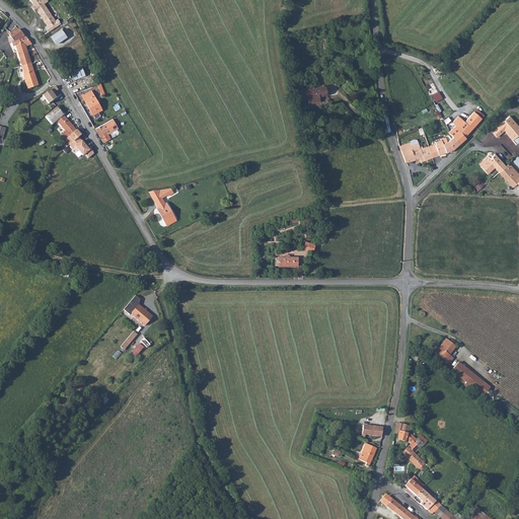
[(29,0),(33,5),(30,7),(33,12),(36,10),(47,25),(45,27),(48,32),(61,24),(57,19),(55,20),(52,16),(46,7),(44,4),(47,1),(46,0),(29,0)]
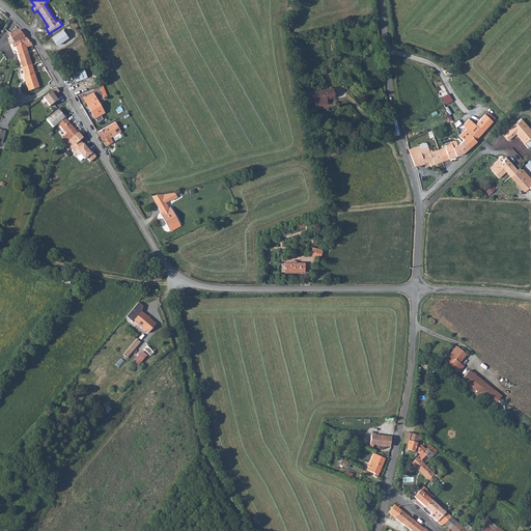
[(50,6),(47,7),(53,17),(56,15),(50,6)]
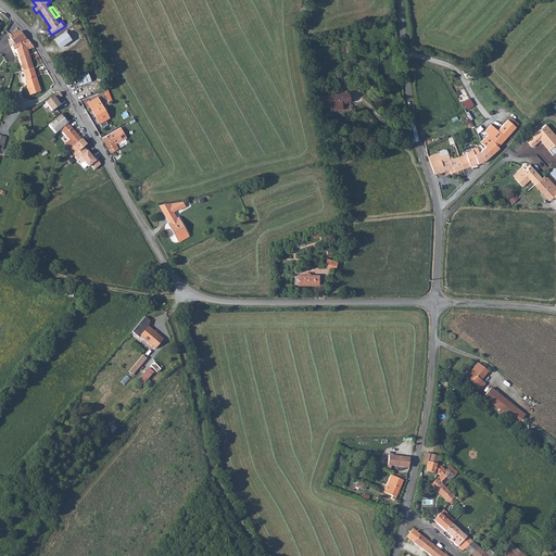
[(9,37),(14,43),(15,43),(24,39),(22,36),(20,32),(9,37)]
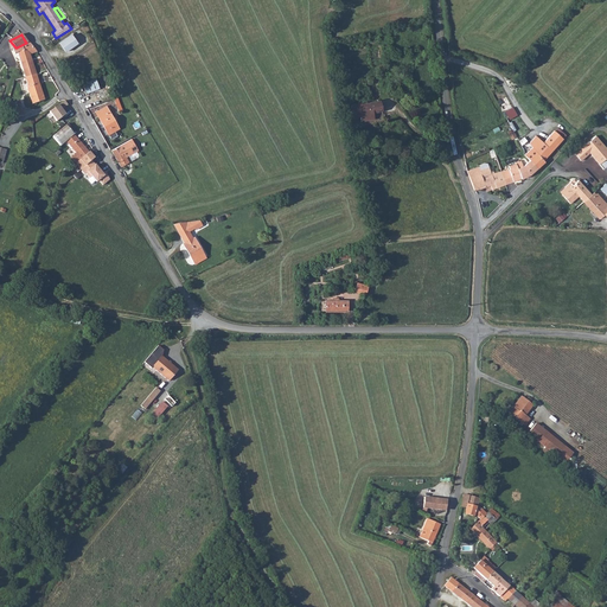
[(70,34),(58,44),(64,51),(76,43),(70,34)]
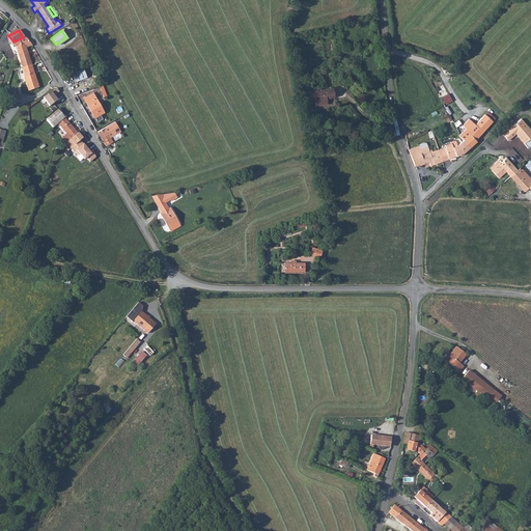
[(14,42),(10,43),(11,47),(16,46),(22,67),(31,65),(25,46),(30,44),(24,36),(23,37),(15,42),(14,42)]
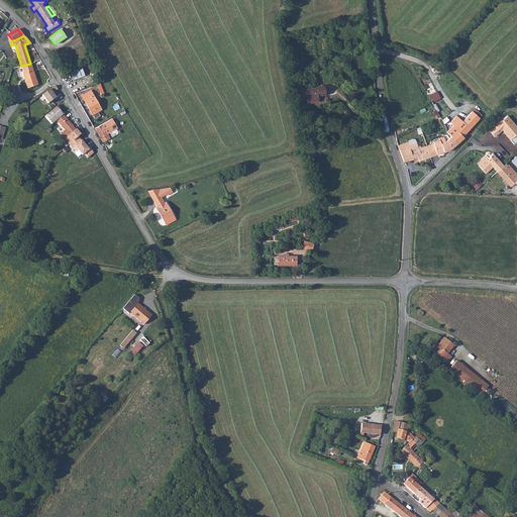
[(21,66),(24,74),(22,75),(27,89),(37,85),(30,64),(21,66)]
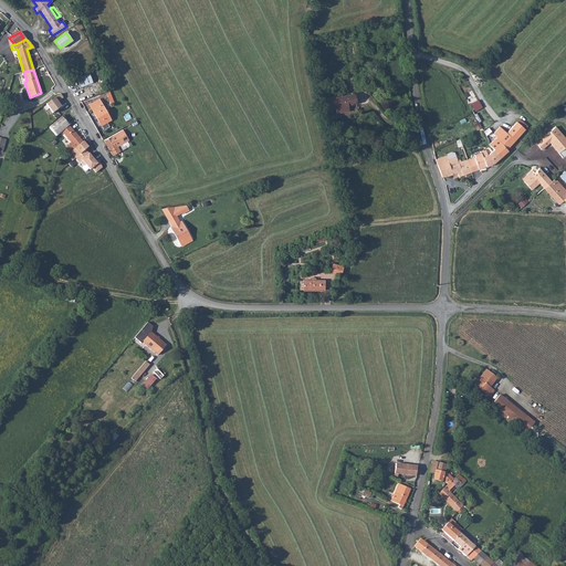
[(76,77),(81,87),(93,83),(90,73),(76,77)]
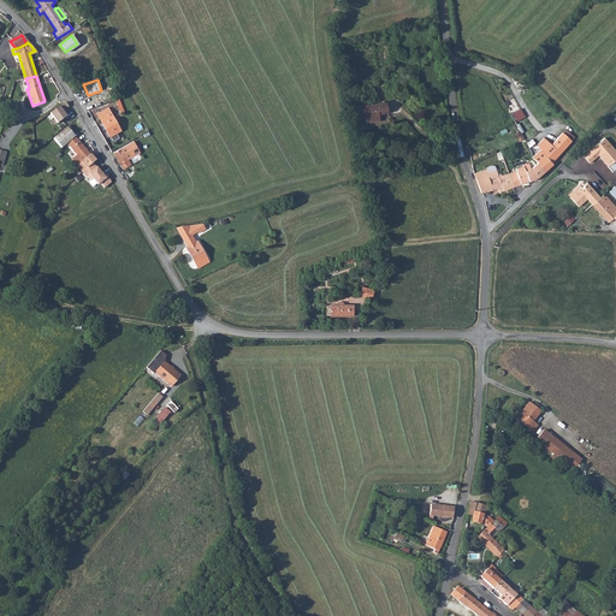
[(65,101),(49,112),(57,123),(66,117),(64,111),(69,107),(65,101)]
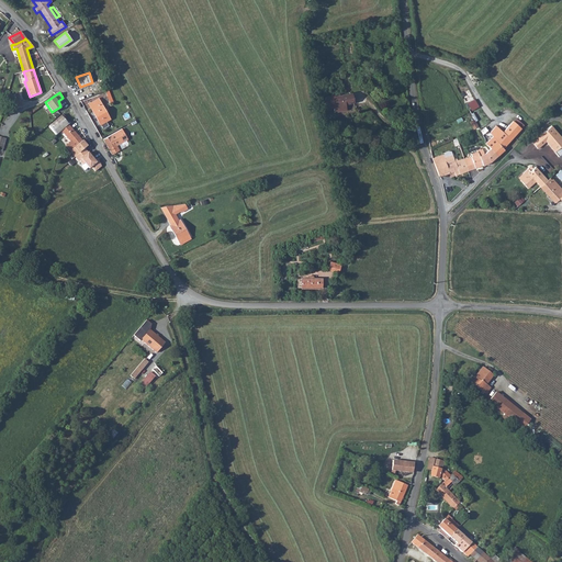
[(334,94),(326,97),(329,109),(334,108),(335,111),(346,109),(345,103),(353,101),(351,92),(335,97),(334,94)]
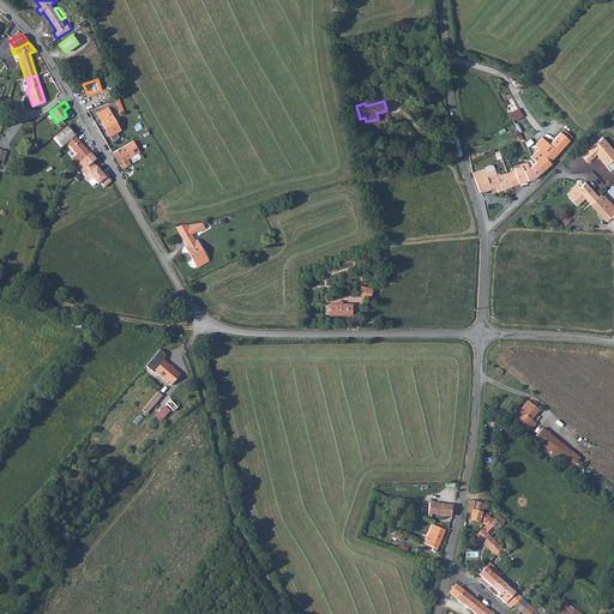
[(12,107),(17,119),(24,116),(19,104),(12,107)]
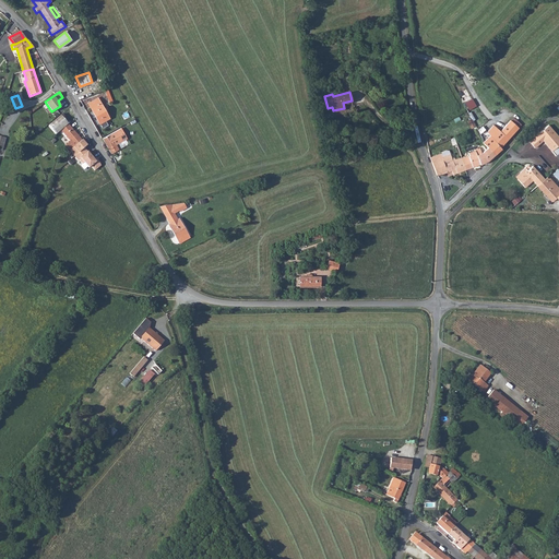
[(98,99),(90,104),(99,125),(109,118),(98,99)]
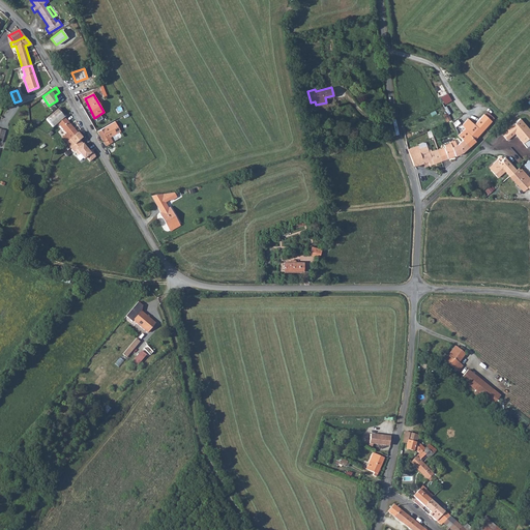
[(49,123),(51,125),(53,127),(57,123),(64,117),(57,110),(46,120),(49,123)]
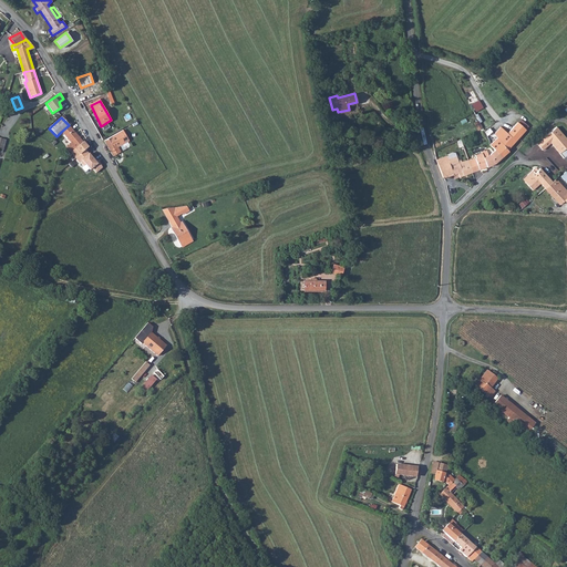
[(494,134),(497,138),(501,142),(507,150),(526,130),(518,122),(507,134),(501,127),(494,134)]
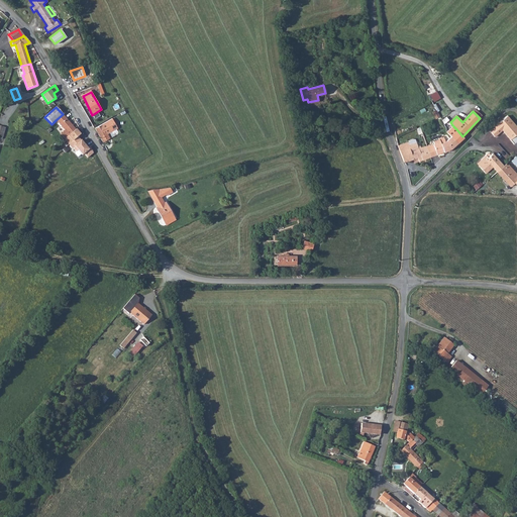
[(56,120),(65,130),(60,134),(64,138),(75,129),(63,114),(56,120)]
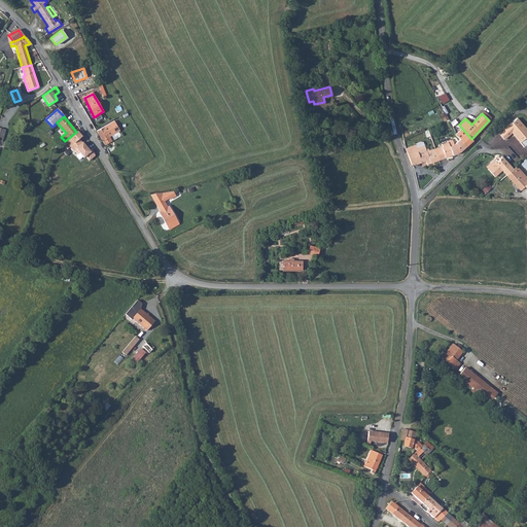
[(520,142),(526,135),(526,129),(517,118),(499,134),(504,139),(512,133),(520,142)]
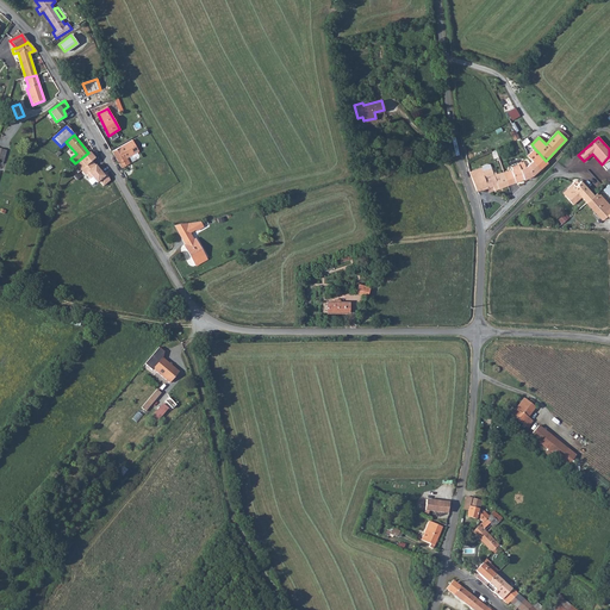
[(132,139),(113,153),(122,168),(130,163),(128,157),(138,151),(135,142),(132,139)]
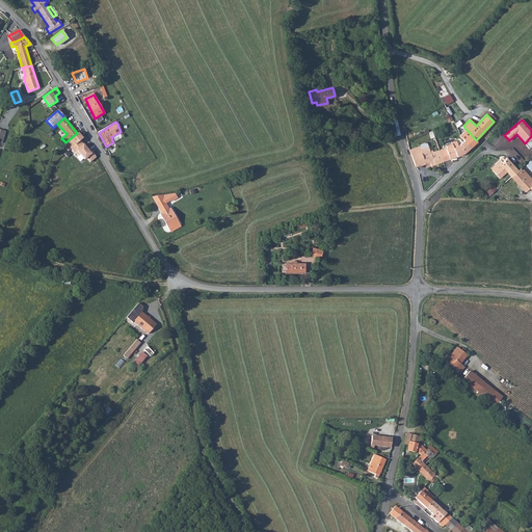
[(467,130),(459,136),(464,141),(470,148),(477,141),(476,140),(470,133),(467,130)]
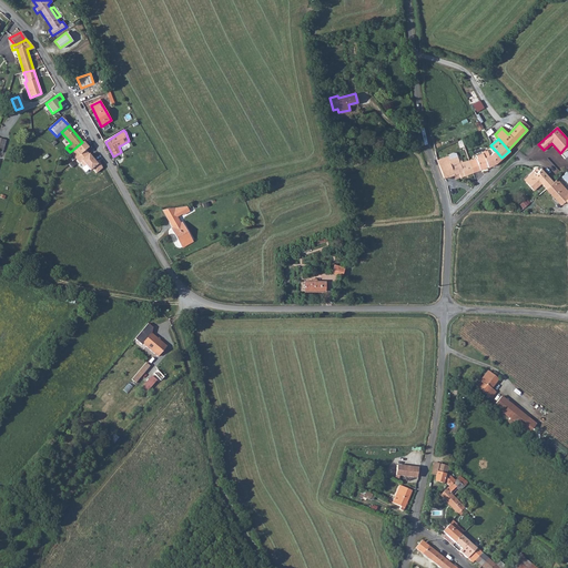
[(70,152),(75,159),(80,154),(85,150),(88,148),(82,142),(70,152)]
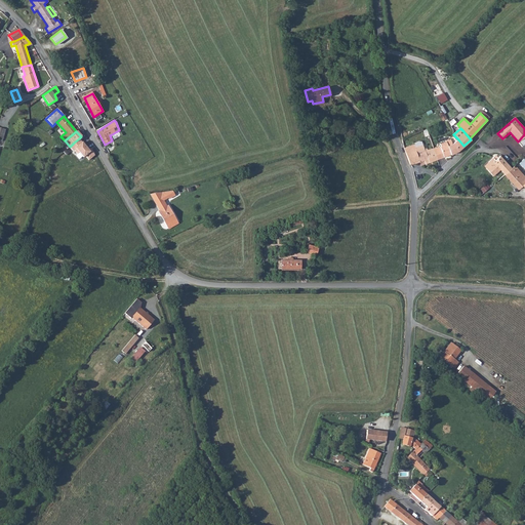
[(88,150),(79,138),(74,143),(70,147),(73,150),(74,150),(77,154),(75,156),(79,160),(82,157),(83,158),(85,156),(88,161),(95,155),(90,148),(88,150)]
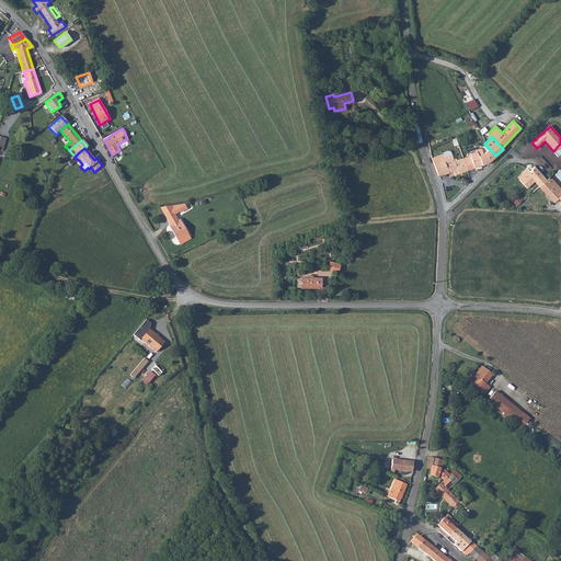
[(479,156),(481,164),(491,161),(495,156),(490,149),(483,153),(479,156)]
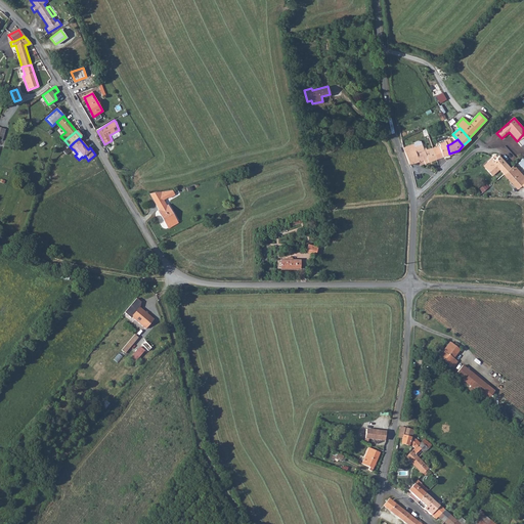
[(433,147),(436,160),(449,154),(447,145),(445,141),(439,143),(440,145),(433,147)]
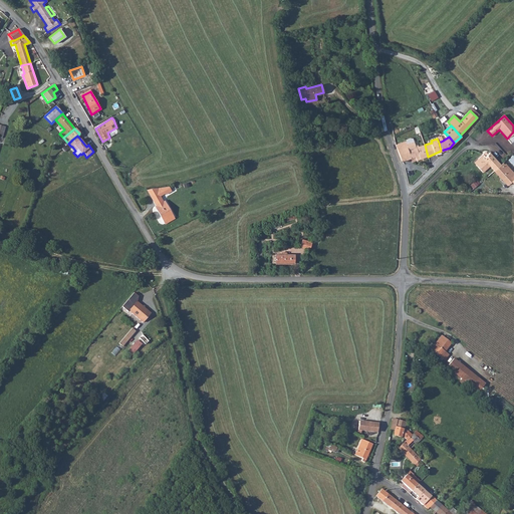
[(414,142),(407,145),(413,158),(415,158),(417,161),(421,159),(416,148),(414,142)]
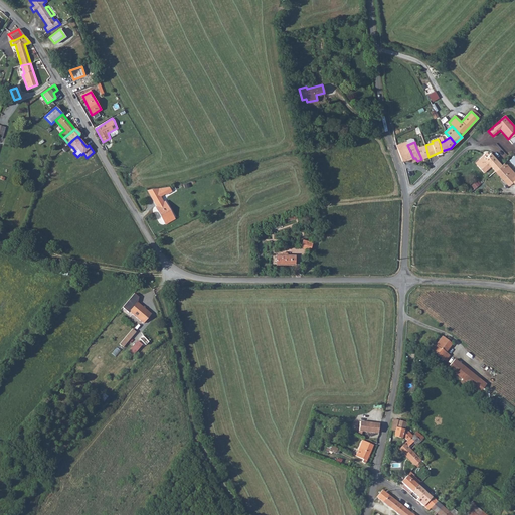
[(407,145),(397,149),(402,162),(413,158),(407,145)]
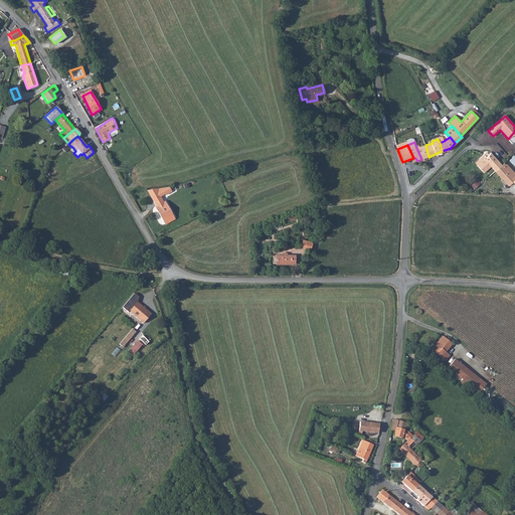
[(425,145),(416,148),(421,159),(428,157),(425,145)]
